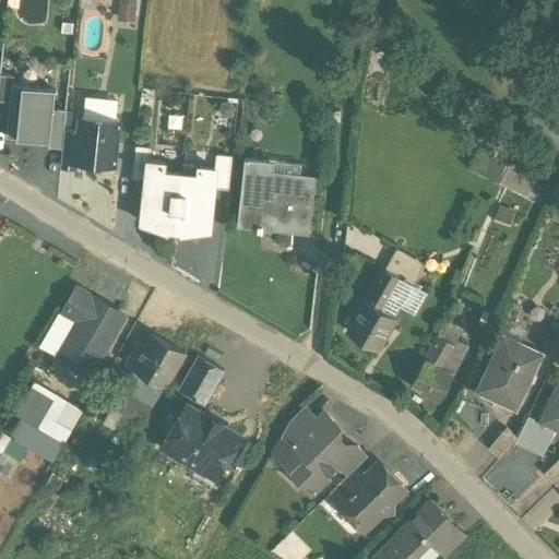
[(119,0),(118,20),(133,22),(134,0),(119,0)]
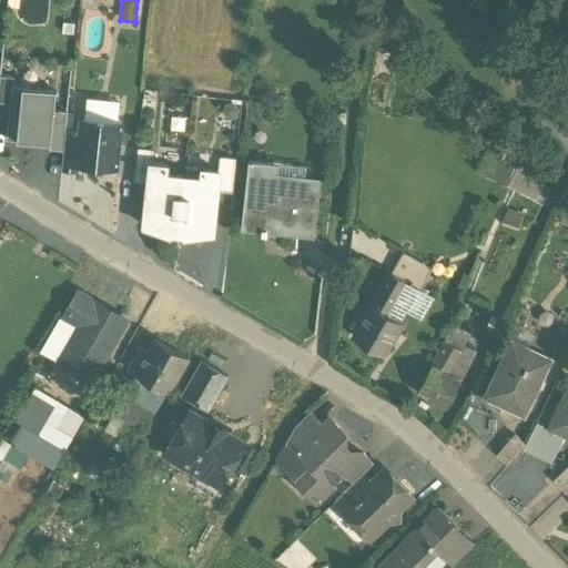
[(14,78),(0,75),(0,102),(10,103),(12,85),(13,85),(14,78)]
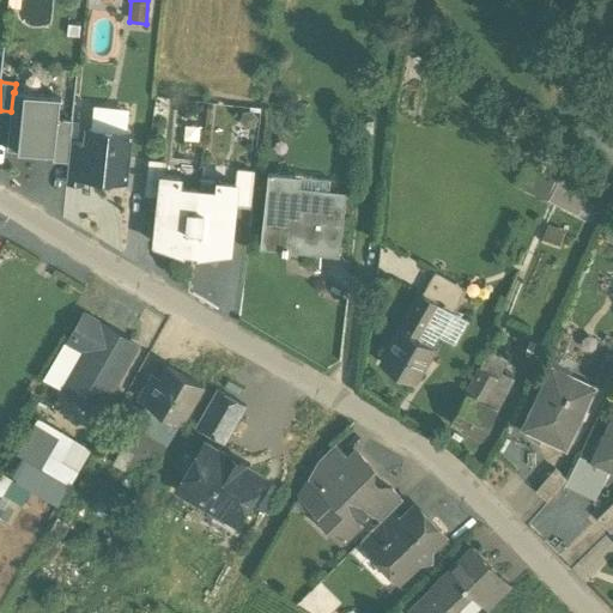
[(14,92),(13,92),(11,111),(7,150),(54,156),(55,156),(59,120),(61,98),(14,92)]
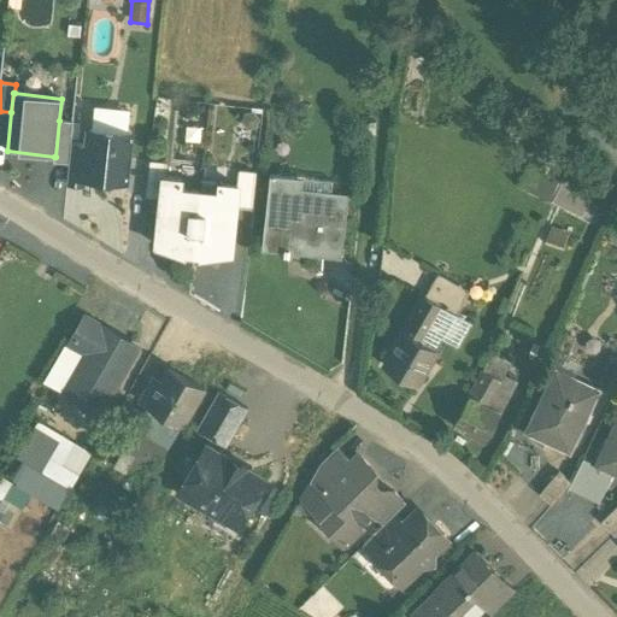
[(74,122),(59,121),(56,157),(54,157),(54,163),(69,164),(71,144),(71,142),(74,122)]
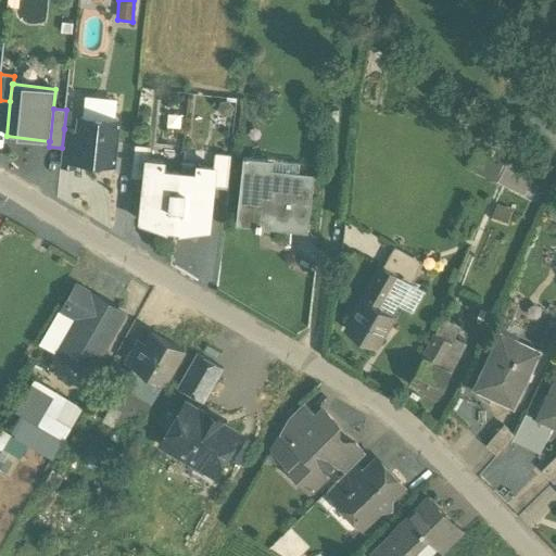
[(117,122),(80,117),(79,130),(76,161),(77,161),(113,164),(117,122)]
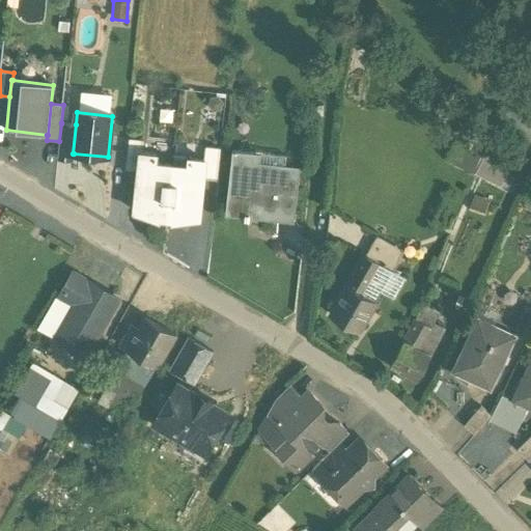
[(76,124),(61,123),(59,141),(58,158),(74,160),(74,154),(73,154),(76,124)]
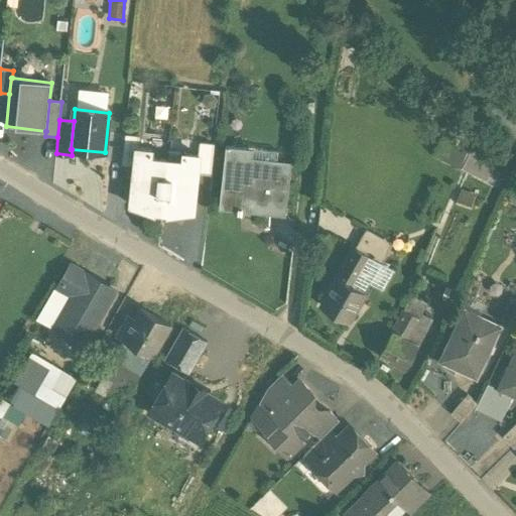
[(139,137),(125,135),(122,165),(135,167),(137,149),(138,149),(139,137)]
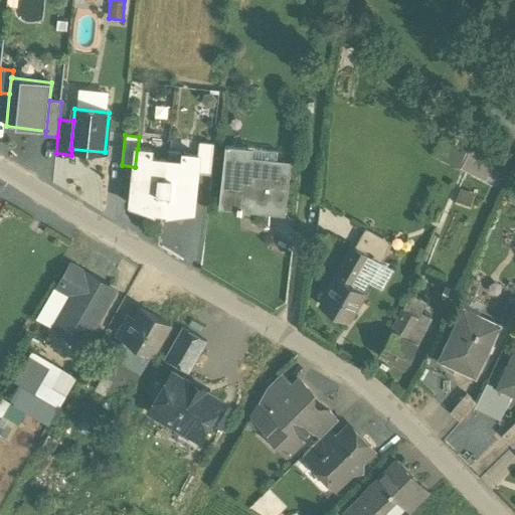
[(468,148),(443,137),(434,157),(459,168),(468,148)]
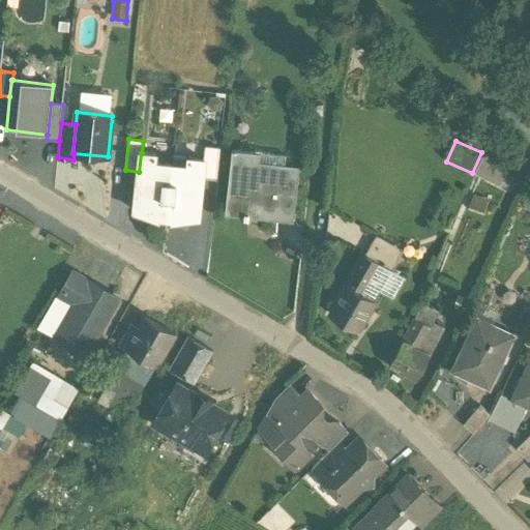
[(221,149),(205,147),(204,160),(205,160),(203,178),(216,180),(221,149)]
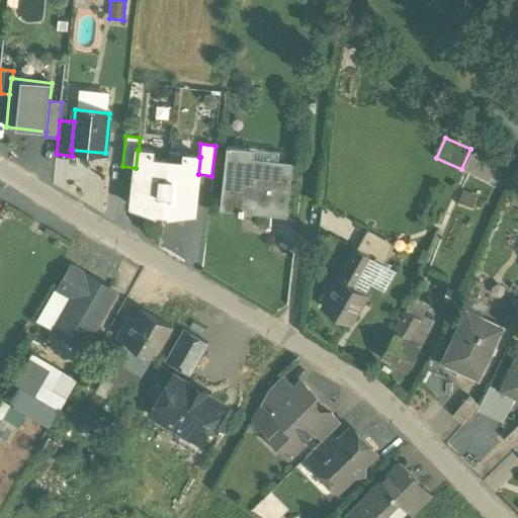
[(248,149),(227,147),(221,209),(240,210),(239,213),(243,213),(244,208),(242,207),(242,204),(288,209),(292,169),(247,164),(248,149)]
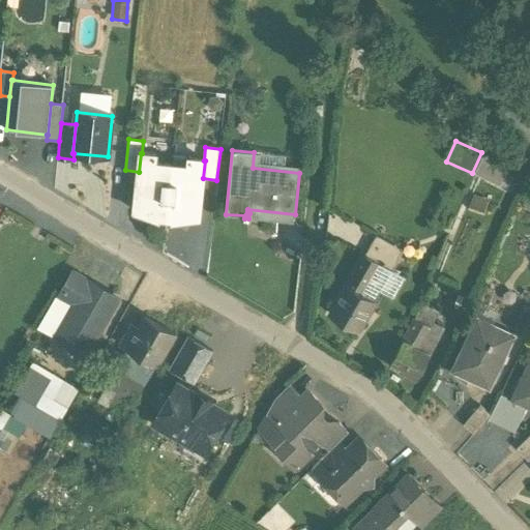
[(142,153),(141,153),(139,172),(135,211),(160,221),(160,218),(166,219),(172,165),(155,164),(156,155),(142,153)]
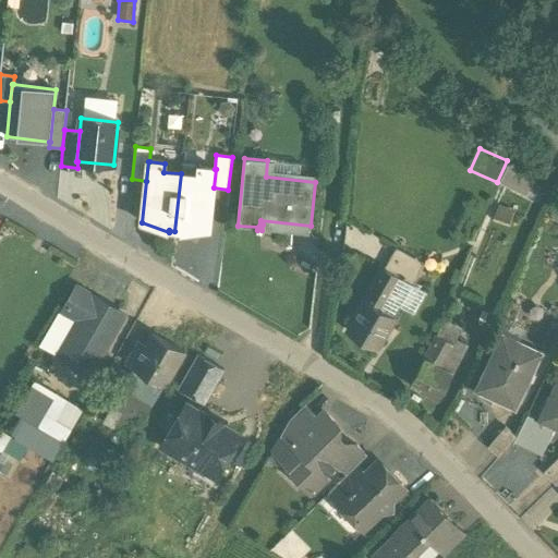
[(536,179),(511,166),(502,182),(528,195),(536,179)]
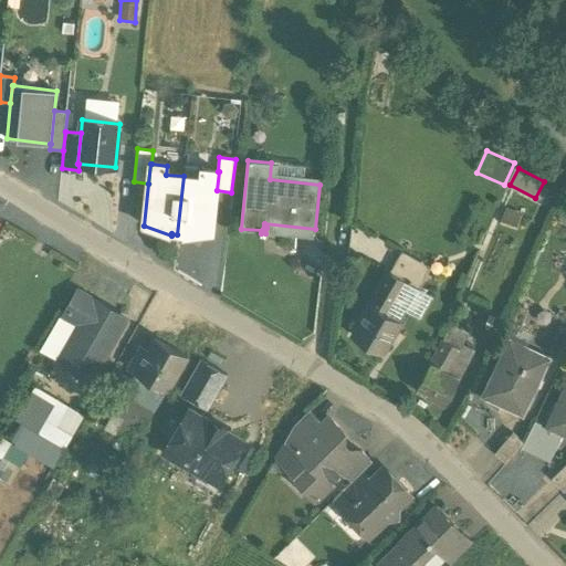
[(201,178),(184,176),(177,234),(182,234),(182,237),(212,233),(217,190),(219,171),(218,171),(202,169),(201,178)]
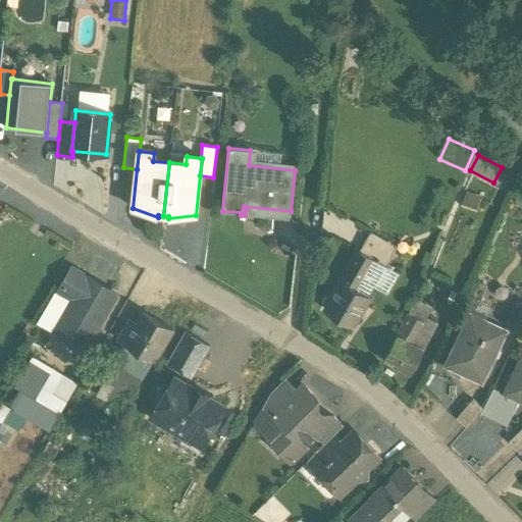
[(465,206),(478,209),(483,184),(470,180),(465,206)]
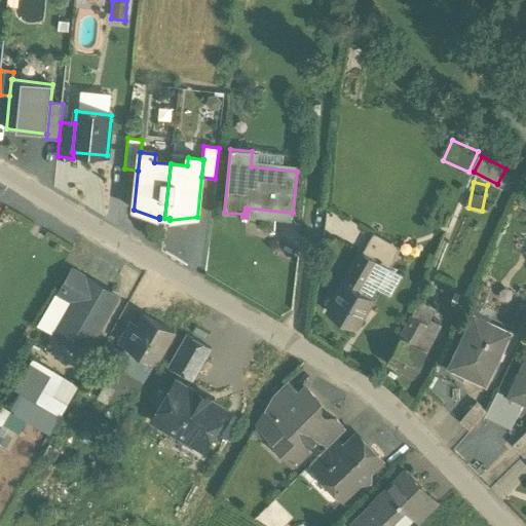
[(374,235),(365,253),(376,260),(395,270),(405,253),(374,235)]
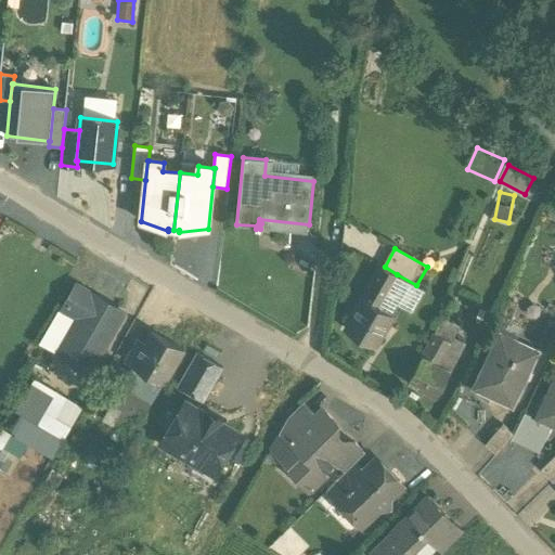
[(382,266),(346,328),(374,345),(392,313),(379,306),(397,274),(385,267),(382,266)]
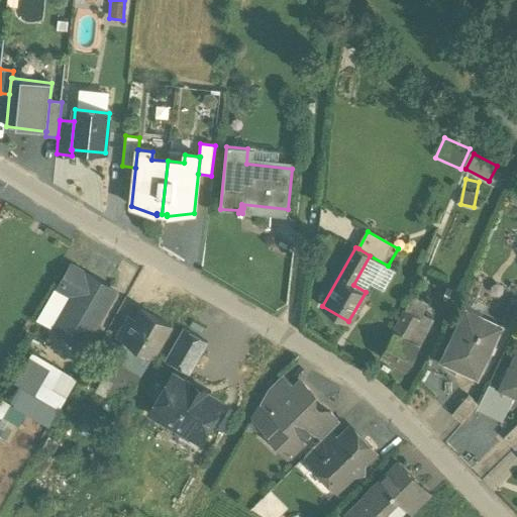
[(114,292),(72,268),(61,288),(74,296),(55,329),(83,345),(114,292)]
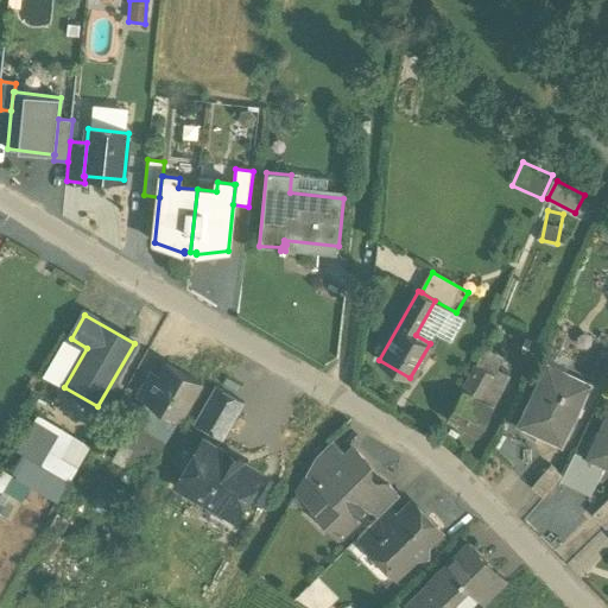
[(169,362),(158,379),(150,374),(139,394),(147,399),(179,419),(202,381),(169,362)]
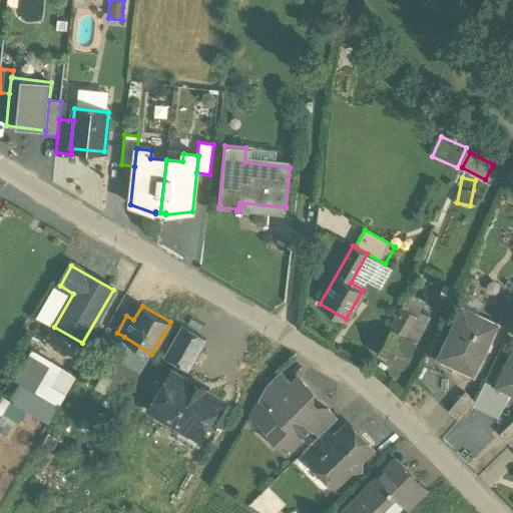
[(402,307),(377,353),(404,368),(417,344),(406,338),(418,315),(411,312),(402,307)]
